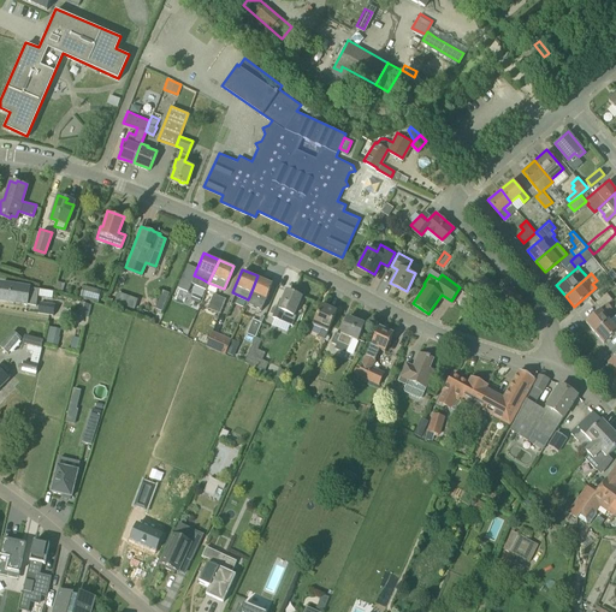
[(248,299),(262,306),(272,283),(258,275),(252,291),(248,299)]
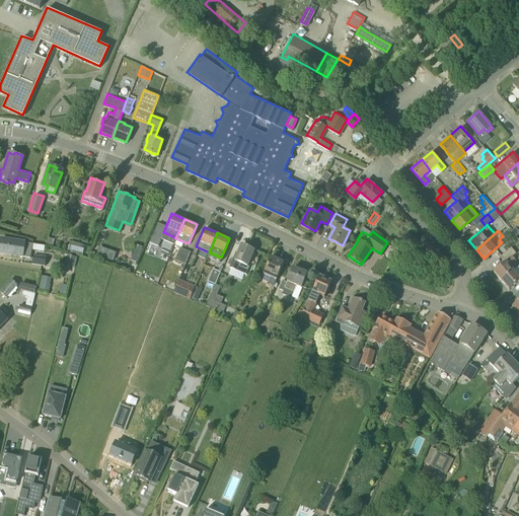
[(413,242),(416,238),(408,232),(399,242),(394,238),(390,242),(395,246),(403,252),(413,258),(420,263),(426,256),(438,268),(445,259),(430,242),(422,251),(413,242)]
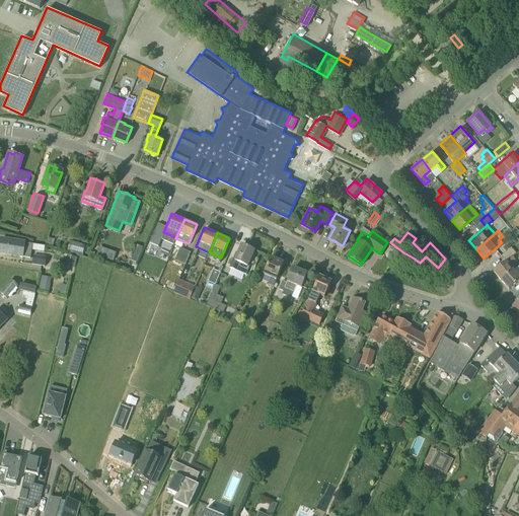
[(45,243),(24,240),(24,241),(1,237),(0,240),(0,250),(22,254),(30,255),(31,247),(44,249),(45,243)]
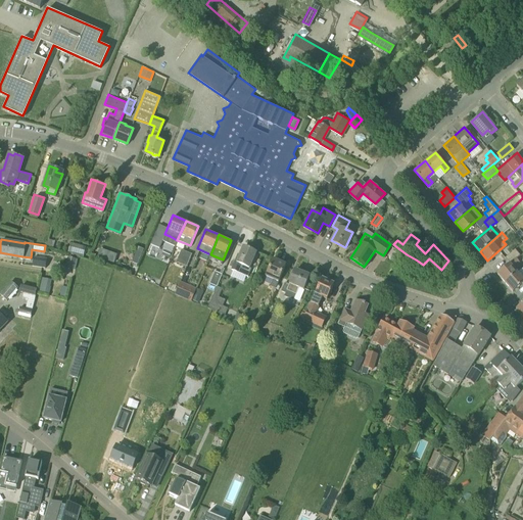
[(86,245),(73,241),(69,251),(83,255),(86,245)]
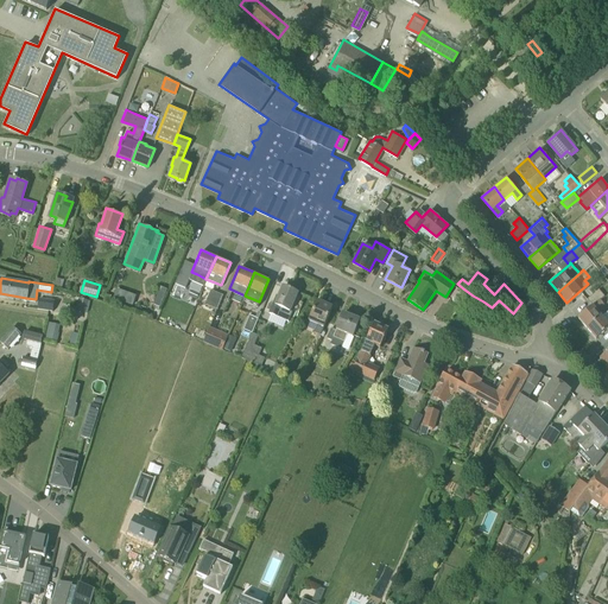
[(277,293),(268,311),(287,319),(292,310),(290,309),(297,291),(283,285),(279,294),(277,293)]
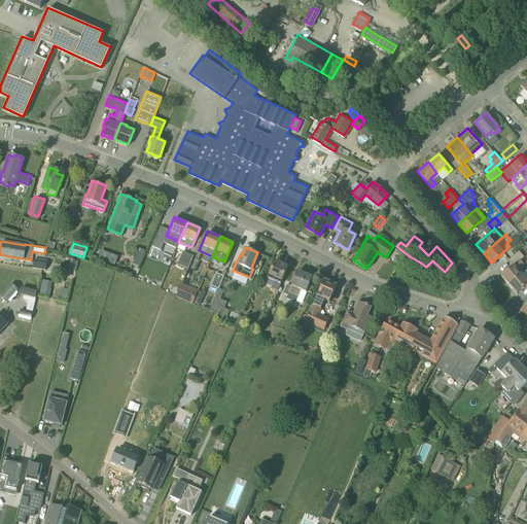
[(115,264),(118,255),(101,248),(98,256),(115,264)]
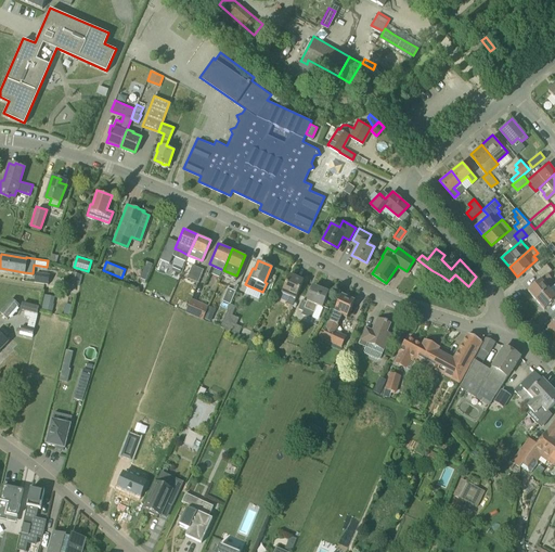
[(195,284),(197,280),(202,267),(193,262),(186,276),(190,277),(189,281),(195,284)]
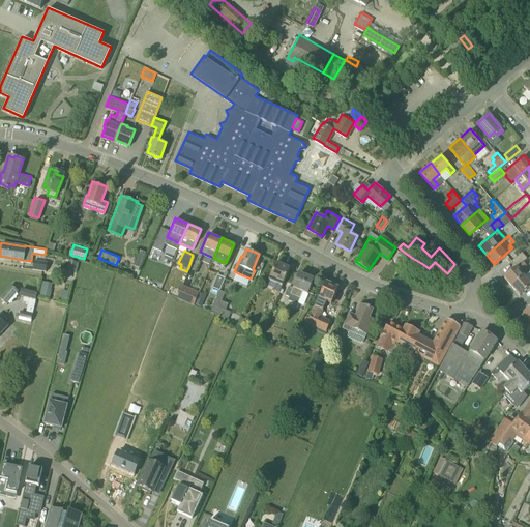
[(511,259),(517,264),(504,275),(511,285),(524,273),(520,268),(526,263),(523,260),(527,256),(522,251),(511,259)]
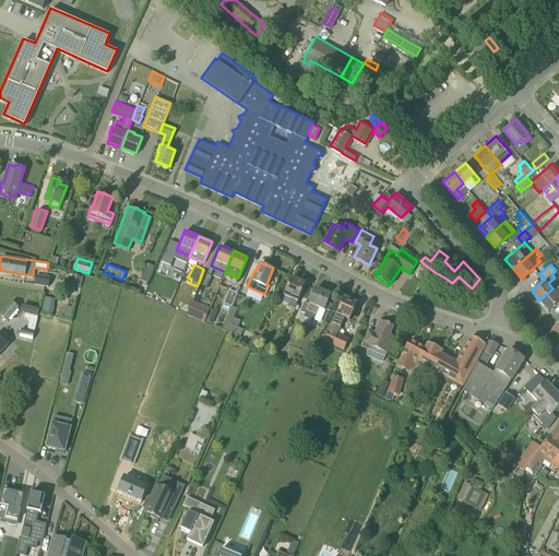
[(83,274),(73,272),(71,283),(81,286),(83,274)]
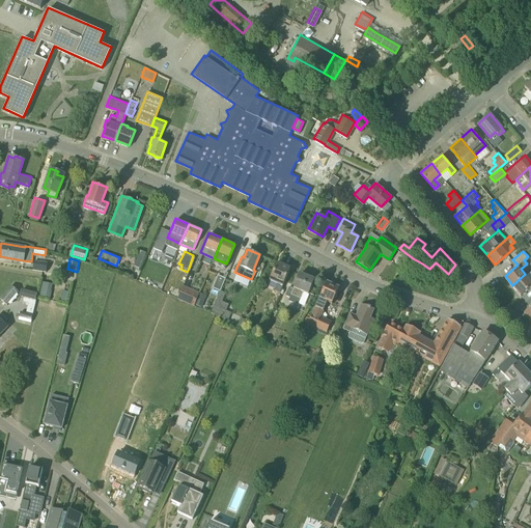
[(34,259),(32,268),(46,270),(48,261),(34,259)]
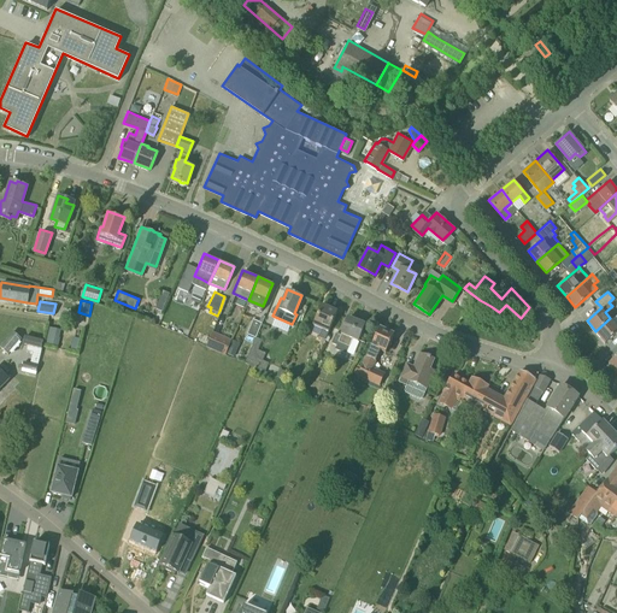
[(324,337),(338,311),(322,304),(313,323),(322,326),(318,335),(324,337)]
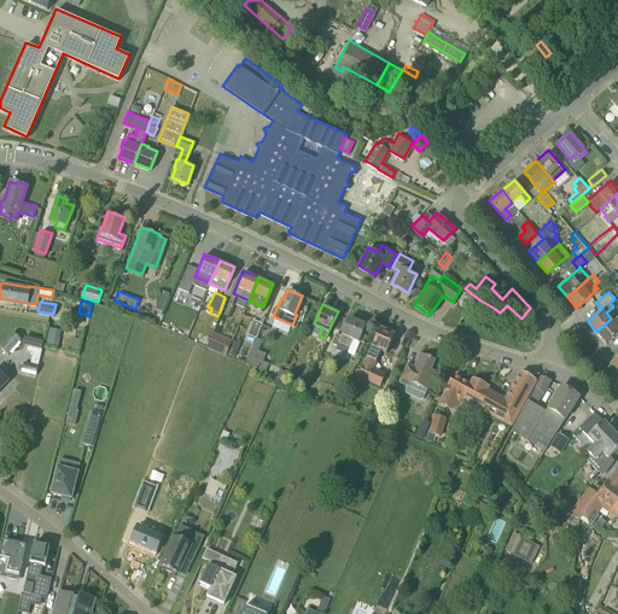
[(342,333),(337,332),(332,341),(337,344),(336,348),(347,352),(350,345),(353,338),(359,339),(366,323),(349,316),(342,333)]
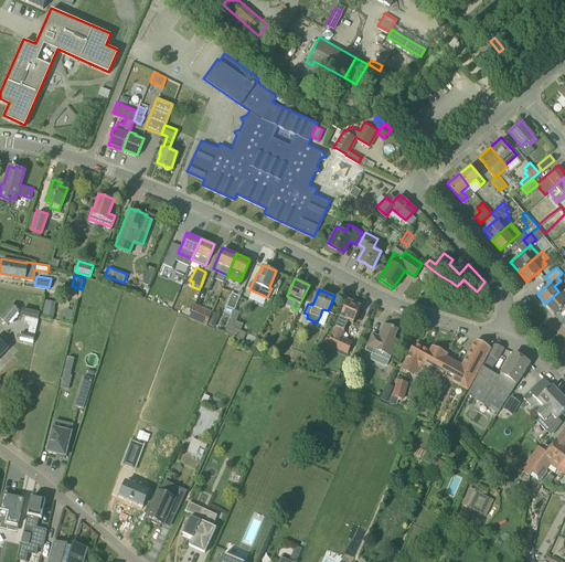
[(240,294),(232,290),(226,304),(234,307),(240,294)]
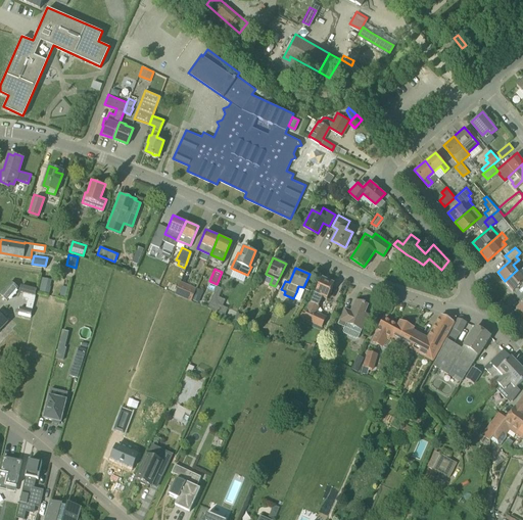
[(505,281),(513,290),(522,281),(522,274),(522,276),(517,270),(505,281)]
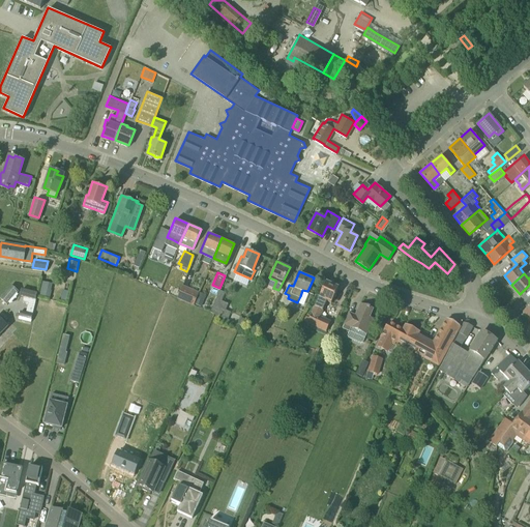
[(53,283),(42,280),(39,294),(50,297),(53,283)]
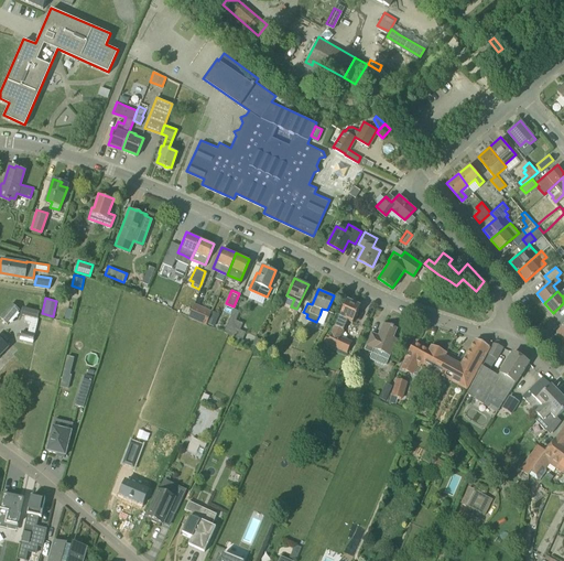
[(348,319),(353,321),(360,304),(347,299),(327,342),(347,351),(351,341),(339,336),(348,319)]
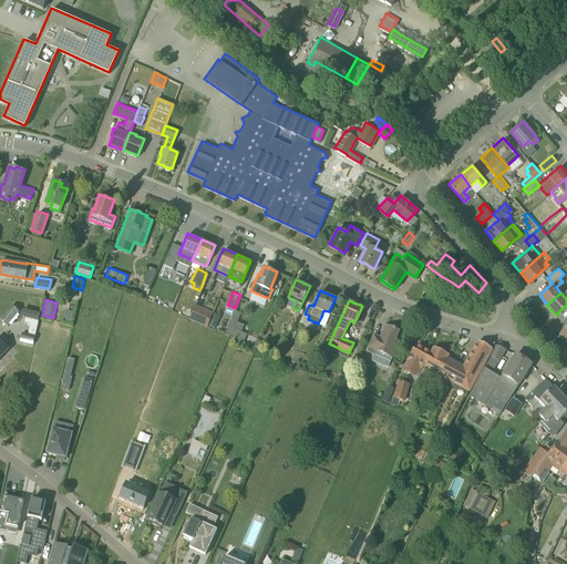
[(0,317),(8,324),(20,310),(12,304),(0,317)]
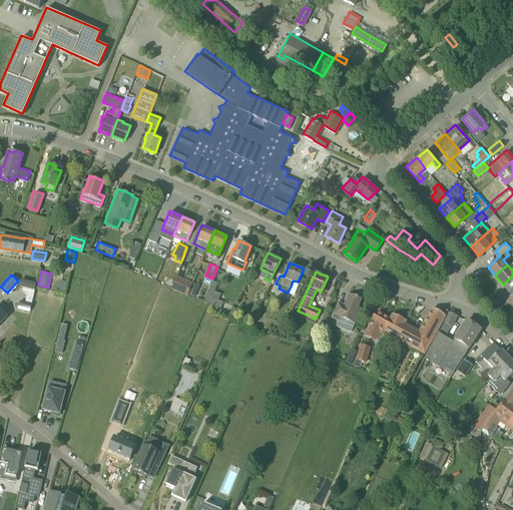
[(176,276),(171,287),(187,294),(192,283),(176,276)]
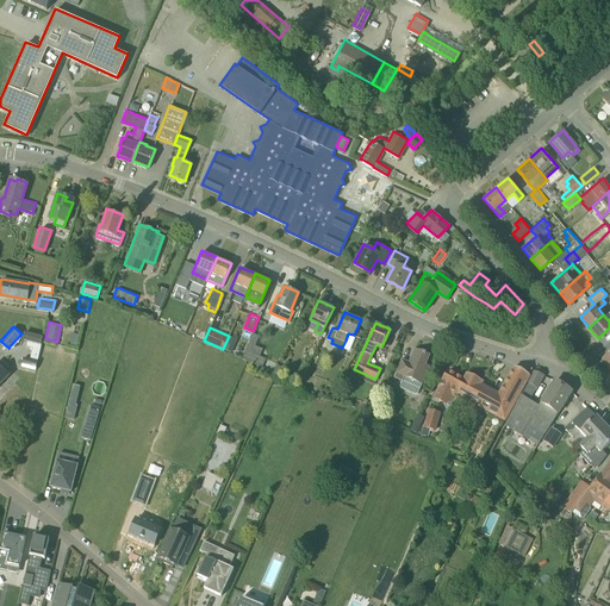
[(41,343),(42,338),(43,335),(25,330),(23,338),(27,339),(41,343)]
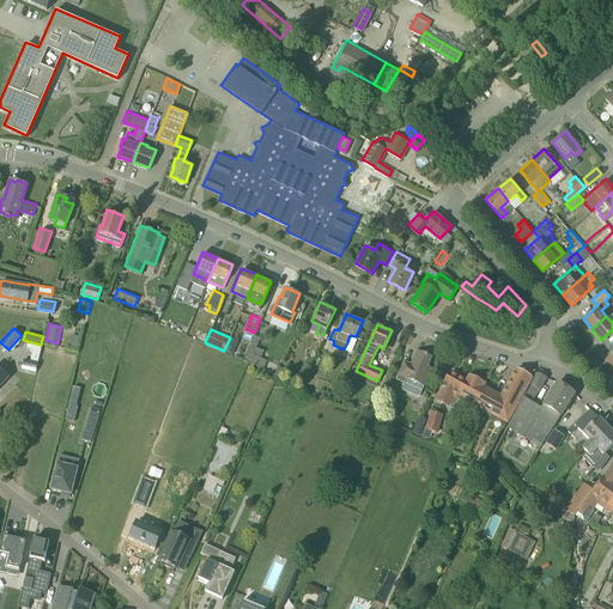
[(256,345),(260,335),(254,333),(243,358),(263,366),(267,358),(261,355),(263,348),(256,345)]
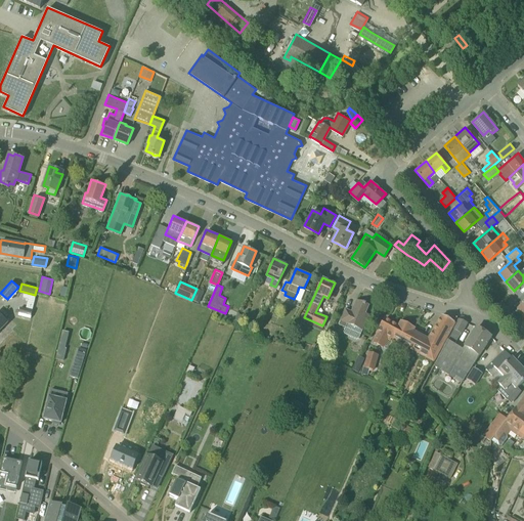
[(35,295),(24,292),(23,295),(28,296),(26,306),(33,308),(35,295)]
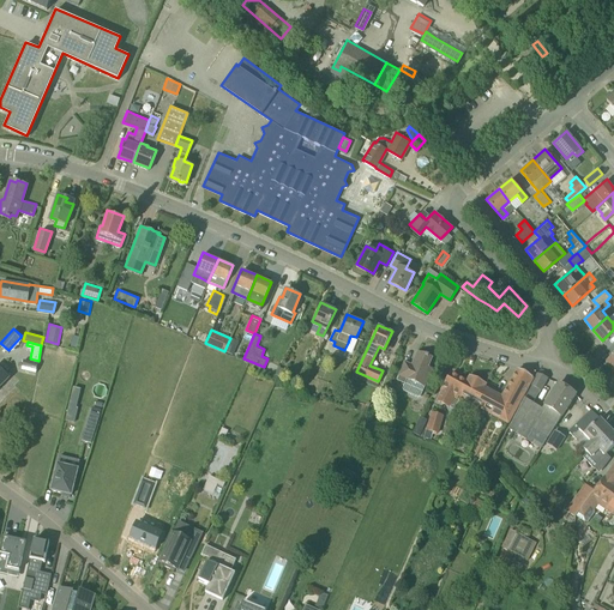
[(432,356),(426,352),(417,349),(411,363),(404,360),(397,378),(404,381),(403,386),(403,388),(417,394),(420,393),(432,367),(428,364),(432,356)]
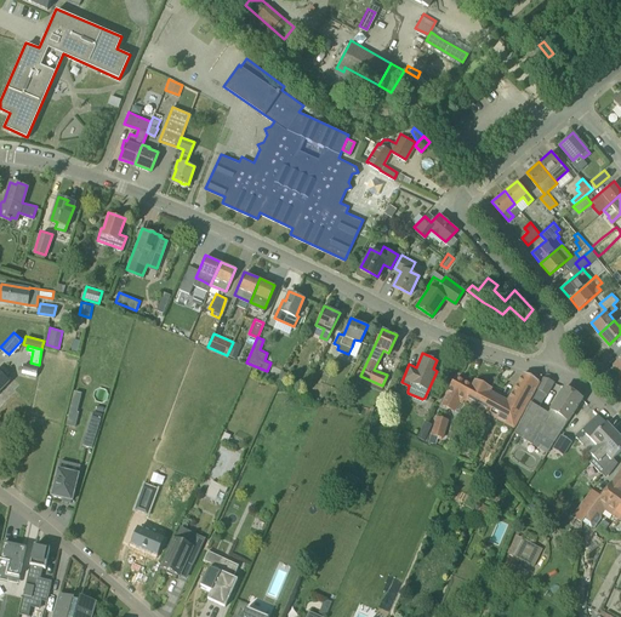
[(36,372),(39,365),(30,363),(24,361),(22,369),(36,372)]
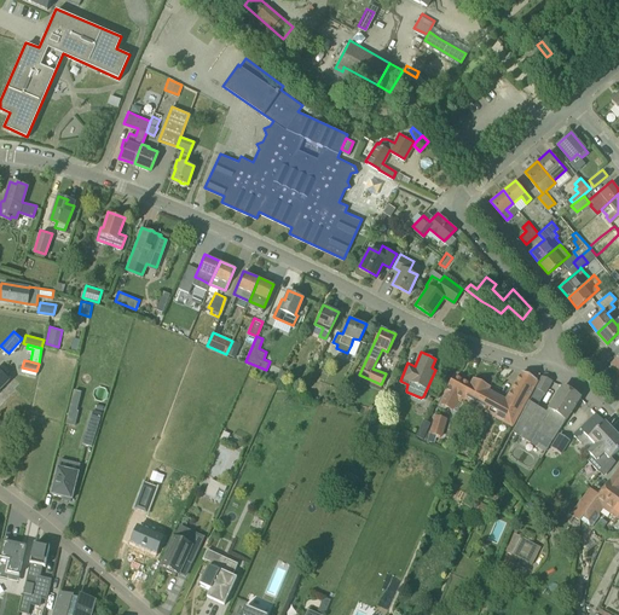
[(278,375),(284,377),(288,371),(282,367),(278,375)]
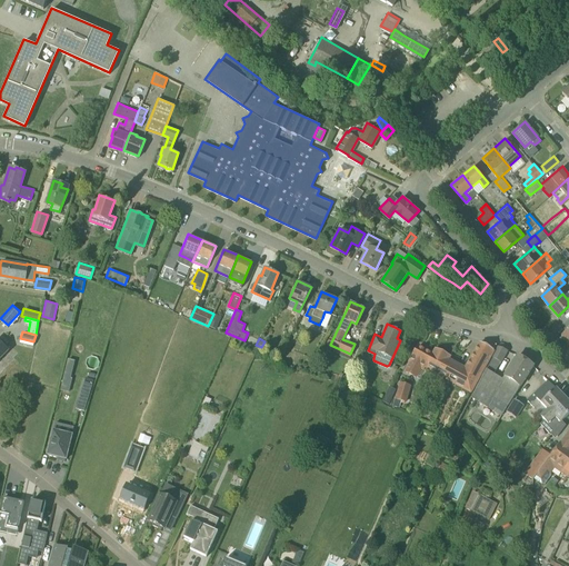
[(432,353),(426,365),(470,390),(493,349),(480,340),(465,367),(448,358),(450,354),(436,347),(432,353)]
